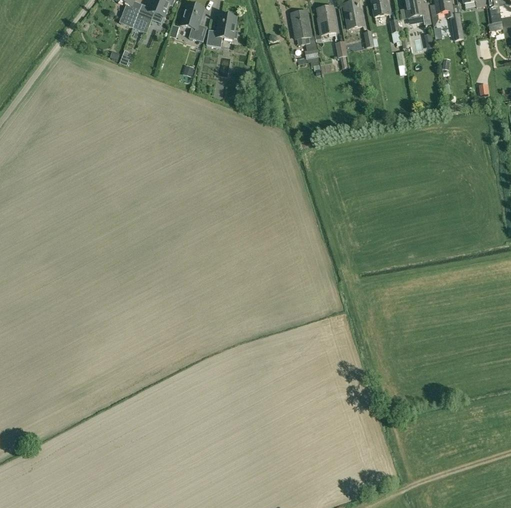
[(121,0),(126,2),(118,21),(132,26),(141,2),(136,0),(121,0)]
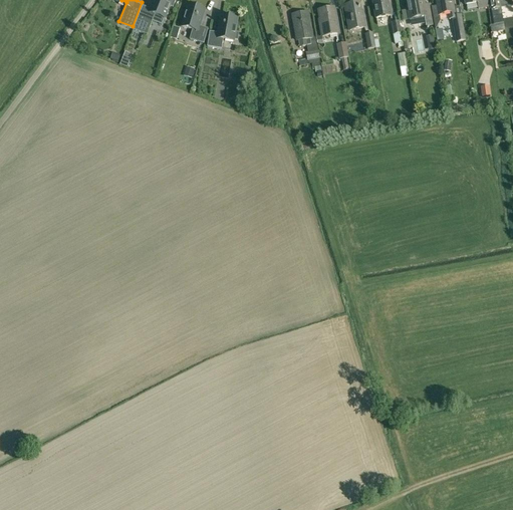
[(152,0),(150,6),(142,2),(133,26),(147,31),(152,17),(161,21),(163,15),(164,15),(169,2),(172,3),(173,0),(152,0)]
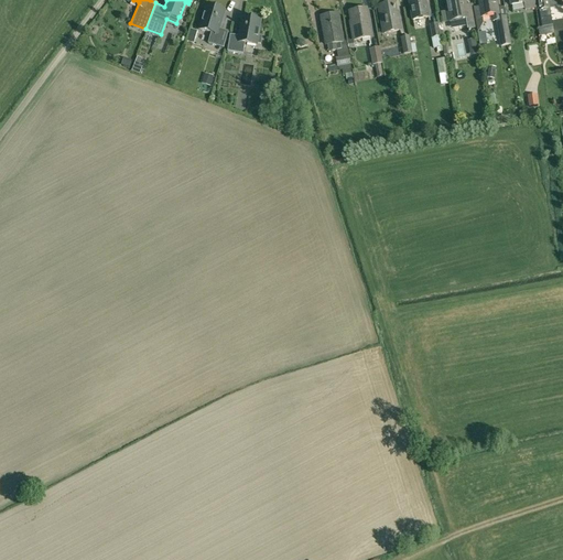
[(199,25),(210,29),(207,40),(223,44),(227,28),(218,25),(224,8),(218,6),(219,2),(213,0),(212,3),(206,2),(199,25)]
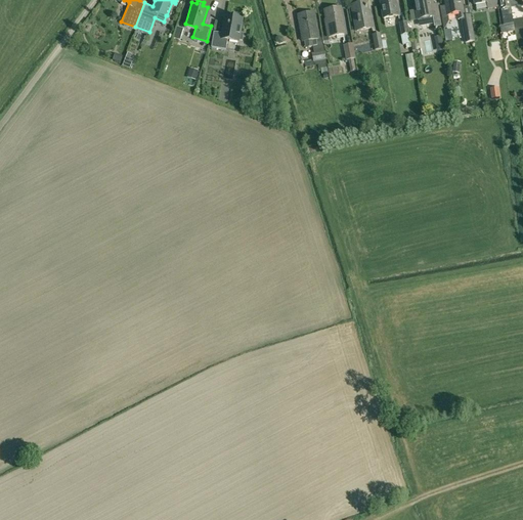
[(369,11),(367,11),(365,0),(351,2),(355,28),(372,25),(369,11)]
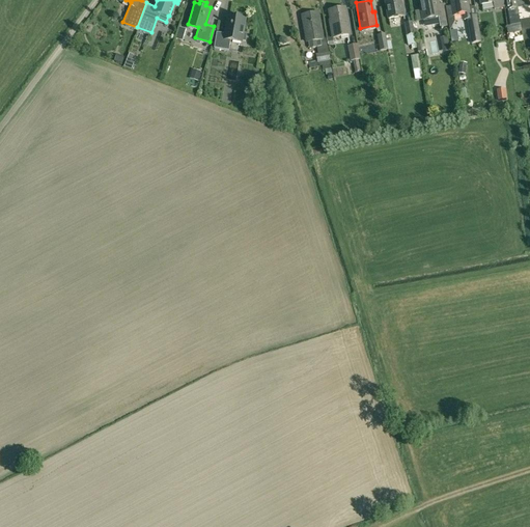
[(400,6),(399,0),(384,0),(387,16),(403,14),(401,6),(400,6)]
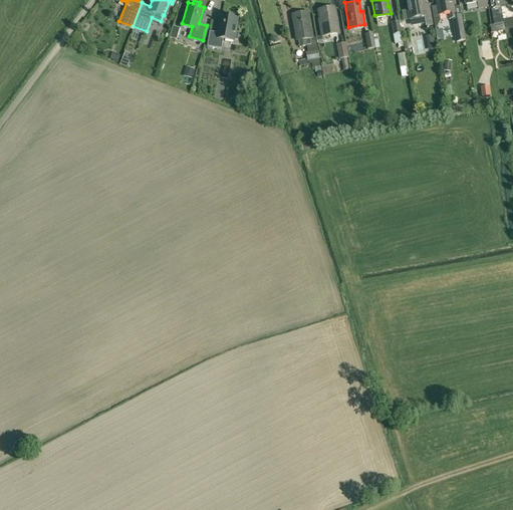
[(407,0),(408,6),(410,16),(424,14),(425,24),(433,22),(434,22),(431,6),(430,0),(423,2),(422,0),(407,0)]
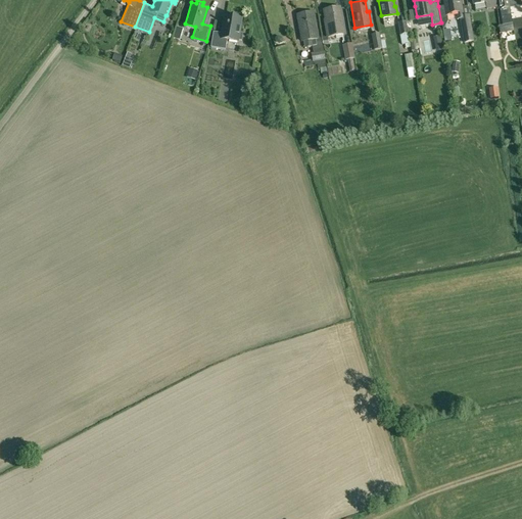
[(444,5),(438,6),(441,22),(440,22),(441,28),(442,28),(447,18),(445,12),(454,10),(455,17),(460,17),(462,32),(463,40),(473,38),(471,31),(471,30),(468,11),(462,13),(462,9),(460,0),(443,0),(444,5)]
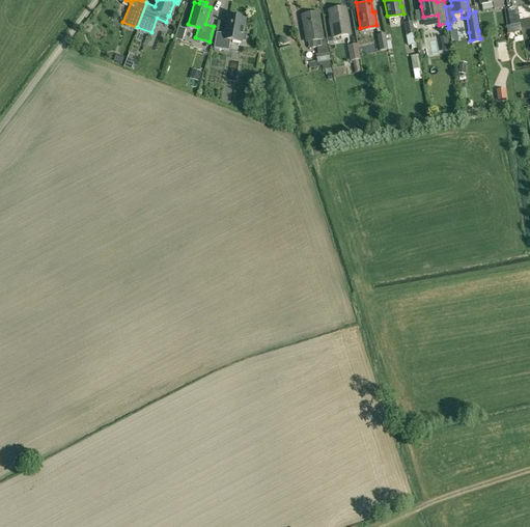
[(505,0),(506,6),(507,6),(506,7),(509,23),(520,21),(517,5),(515,5),(515,4),(517,4),(517,0),(505,0)]
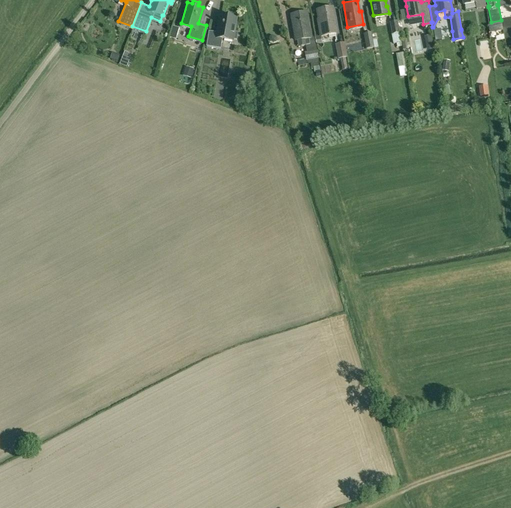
[(319,17),(317,17),(320,33),(336,31),(331,4),(317,7),(319,17)]
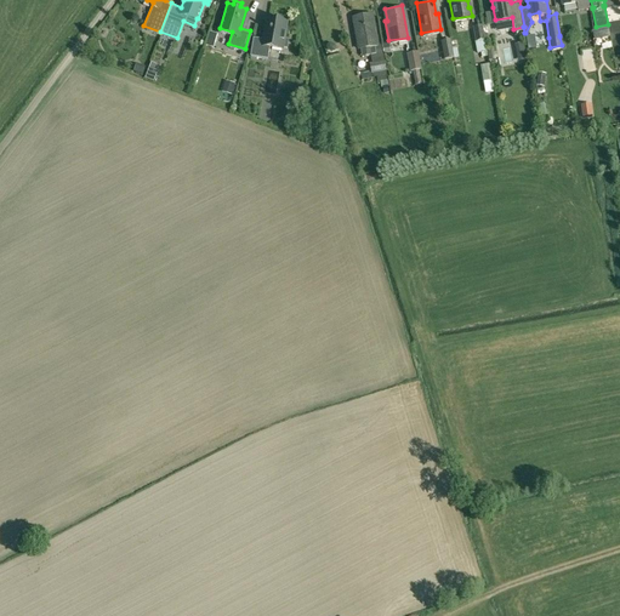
[(246,20),(254,22),(257,9),(250,7),(246,20)]
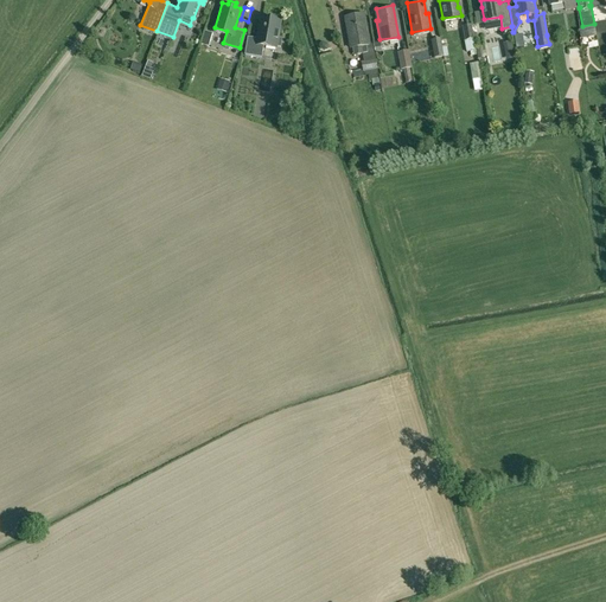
[(363,58),(375,56),(372,42),(368,42),(363,11),(345,14),(350,45),(352,45),(353,52),(362,51),(363,58)]
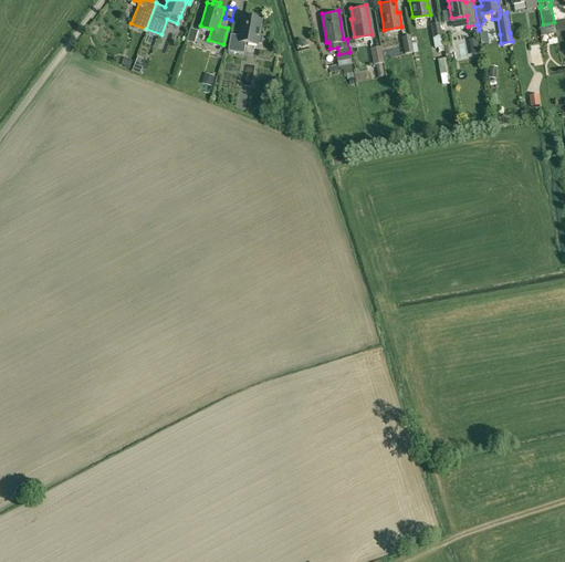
[(244,40),(257,42),(257,40),(260,40),(262,33),(258,32),(261,18),(242,14),(239,33),(230,31),(227,48),(243,51),(244,40)]
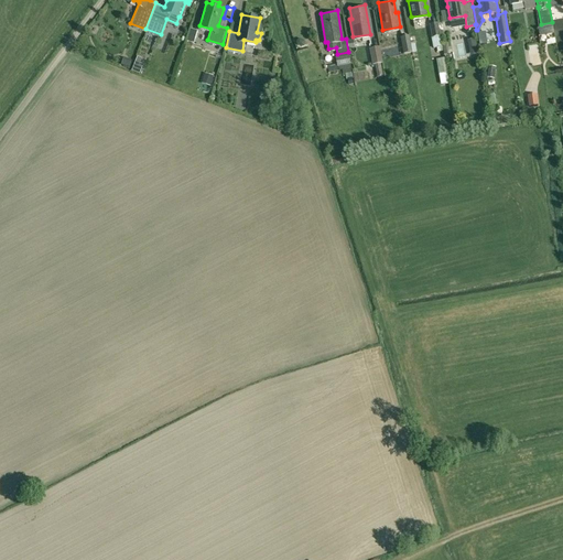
[(431,35),(440,33),(437,20),(429,21),(431,35)]
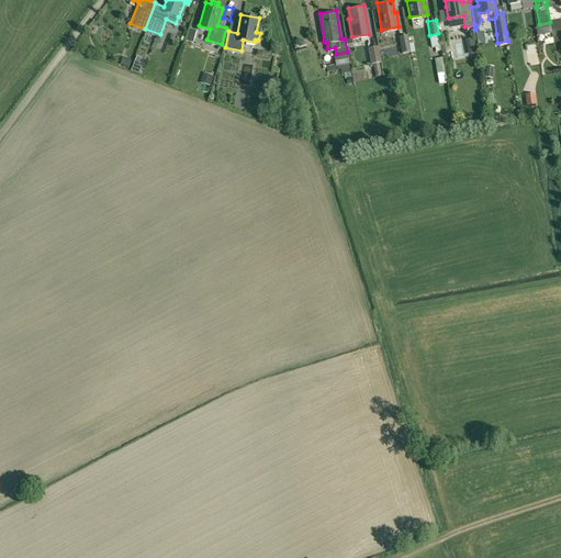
[(402,51),(411,49),(407,33),(399,34),(402,51)]
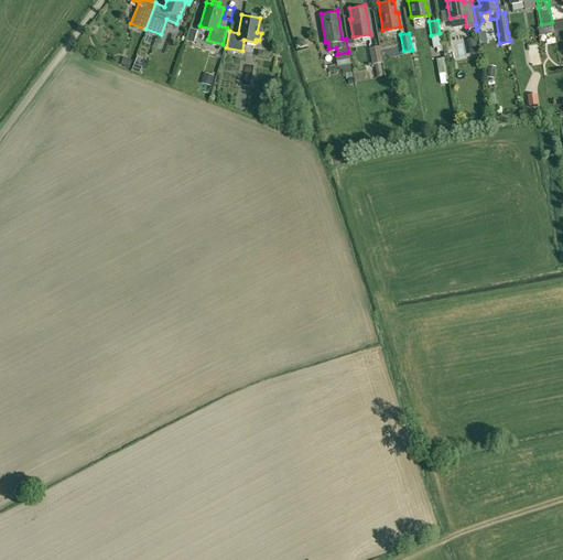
[(441,43),(440,33),(431,35),(433,44),(441,43)]
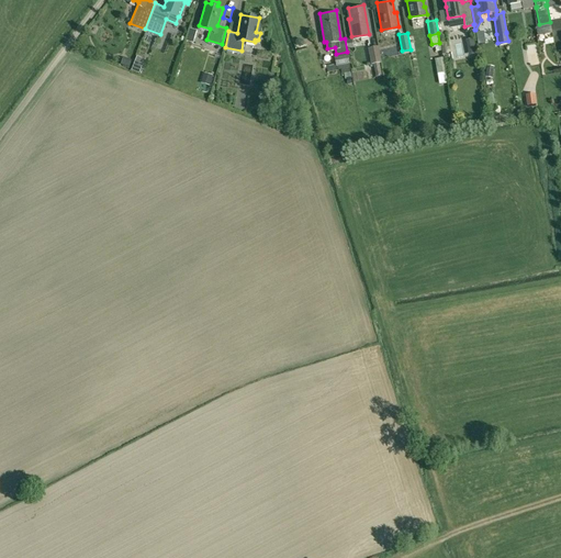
[(474,43),(473,35),(464,37),(466,45),(474,43)]
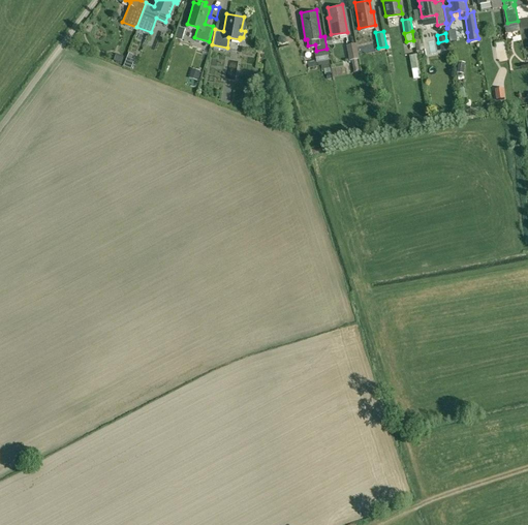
[(356,53),(356,52),(354,41),(346,42),(348,54),(356,53)]
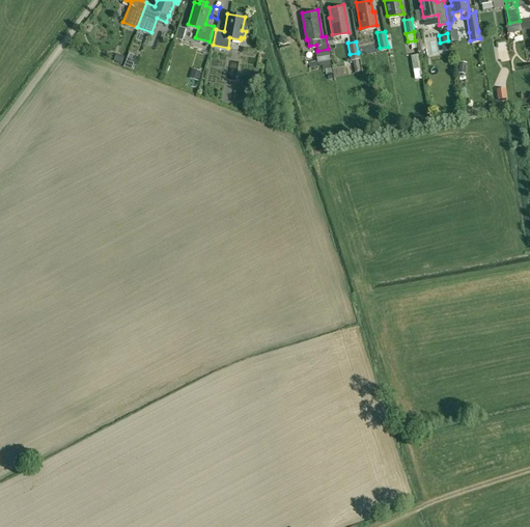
[(316,60),(330,57),(328,49),(315,52),(316,60)]
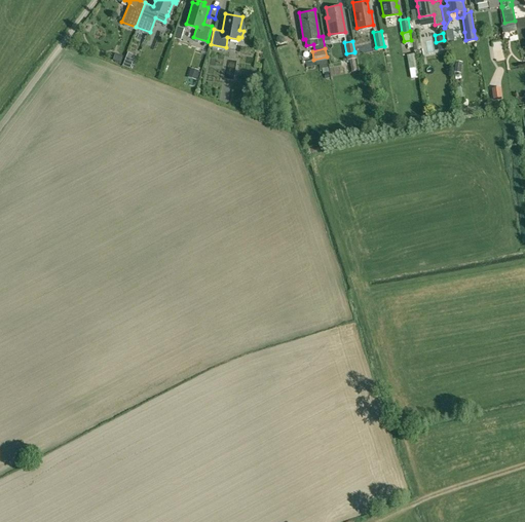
[(122,52),(114,50),(112,57),(119,60),(122,52)]
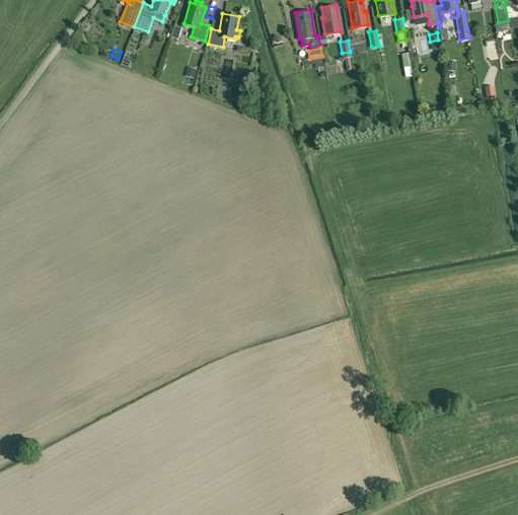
[(129,51),(125,50),(123,54),(120,62),(127,65),(130,57),(127,56),(129,51)]
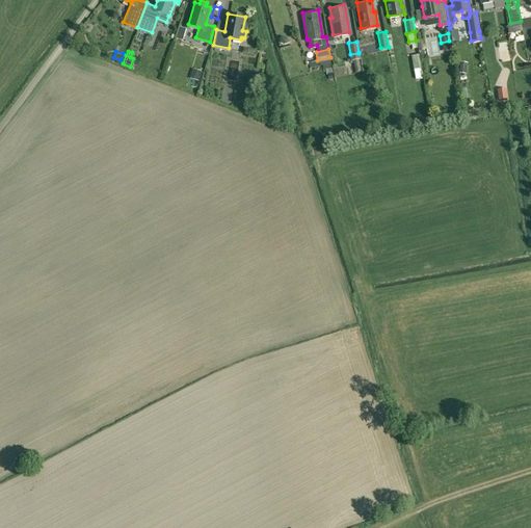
[(414,67),(421,66),(418,51),(410,53),(414,67)]
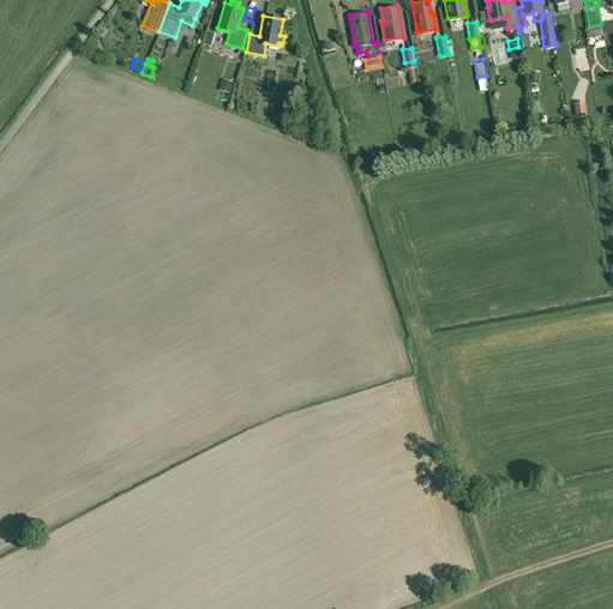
[(415,60),(414,60),(414,61),(404,62),(404,67),(407,66),(409,80),(416,79),(414,65),(415,65),(415,60)]
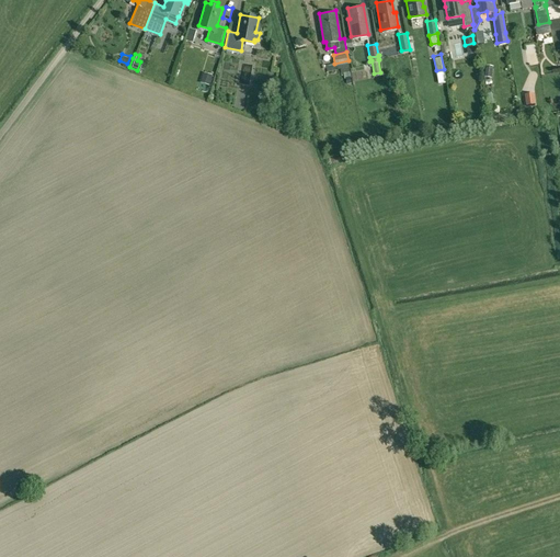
[(490,76),(492,64),(486,63),(483,74),(490,76)]
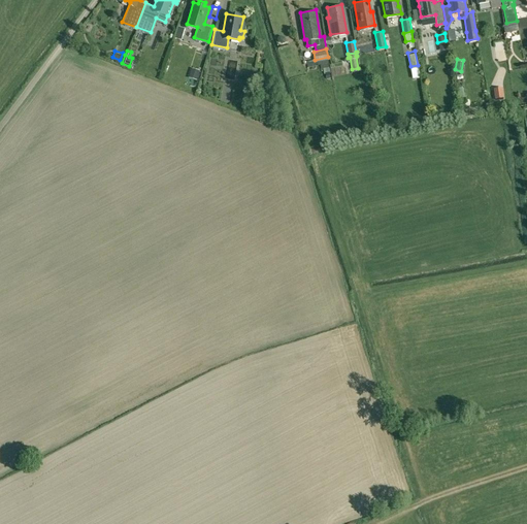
[(188,75),(196,77),(199,68),(191,65),(188,75)]
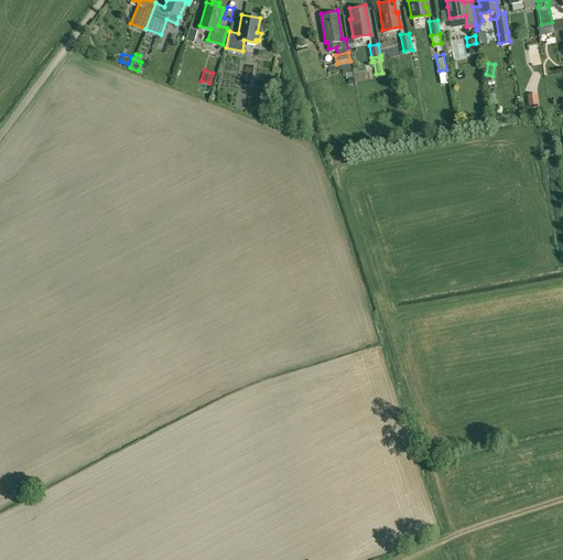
[(323,94),(338,90),(336,82),(321,86),(323,94)]
